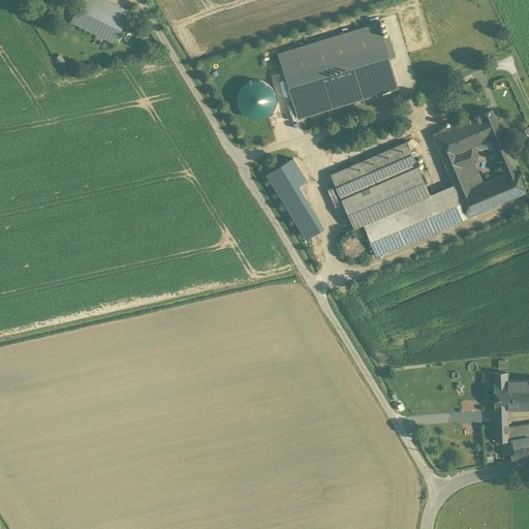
[(129,11),(106,0),(81,0),(70,21),(114,42),(129,11)]
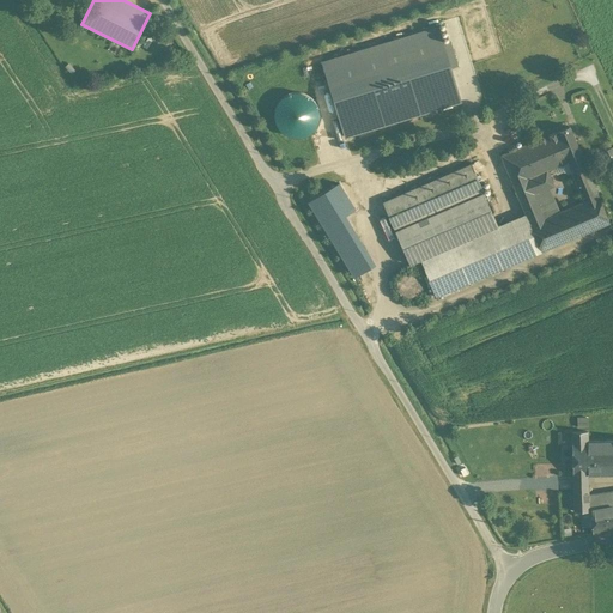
[(439,23),(323,58),(347,141),(462,107),(439,23)]
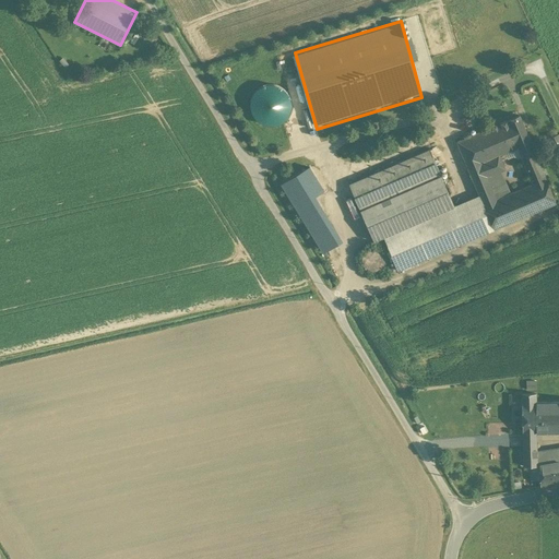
[(295,97),(263,82),(256,97),(253,96),(249,105),(253,107),(250,115),(274,127),(278,118),(284,120),(295,97)]
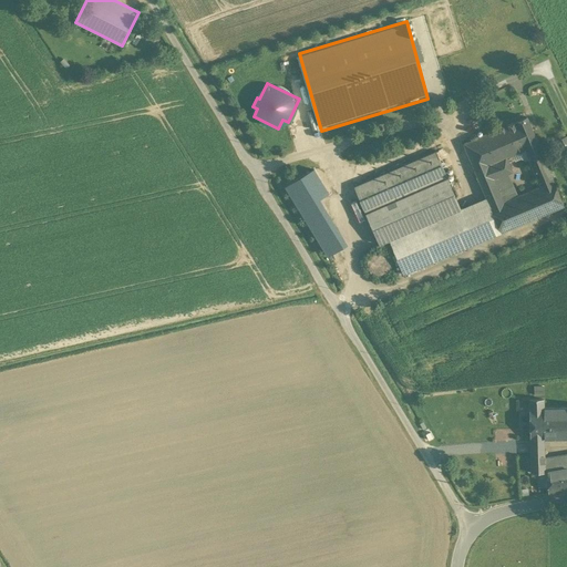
[(527,116),(515,122),(528,155),(529,154),(540,150),(527,116)]
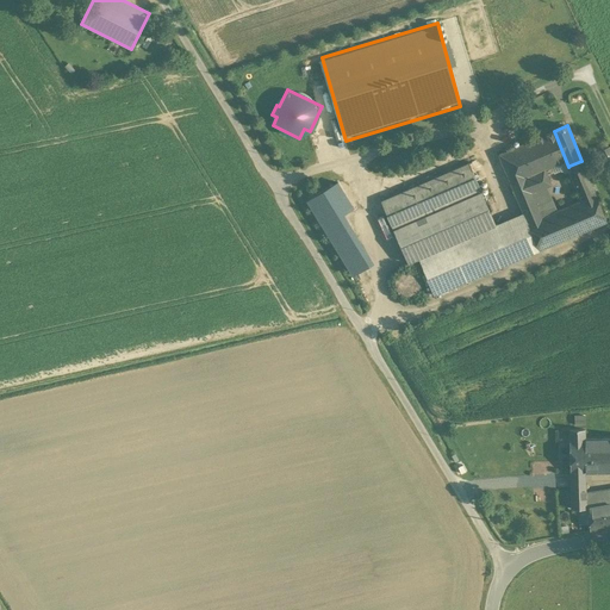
[(568,167),(554,131),(499,155),(517,199),(551,185),(545,169),(552,166),(554,173),(568,167)]
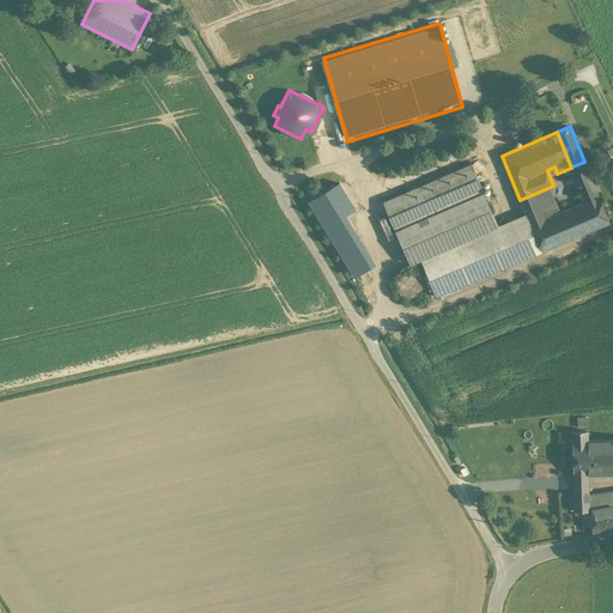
[(599,163),(605,176),(612,171),(612,150),(612,149),(602,153),(606,159),(599,163)]
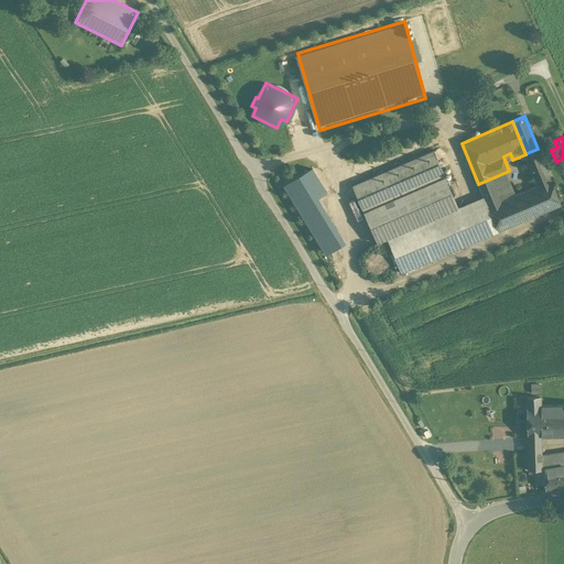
[(551,180),(538,149),(527,153),(529,159),(528,160),(538,185),(551,180)]
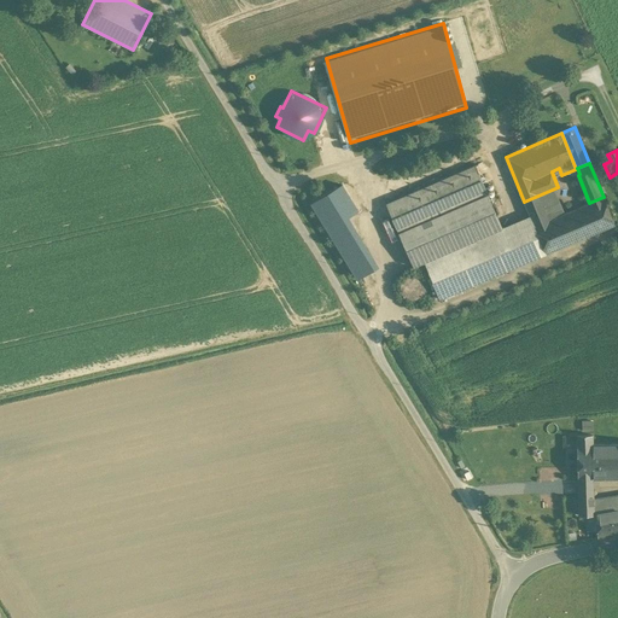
[(424,261),(502,227),(476,165),(386,204),(413,266),(424,261)]
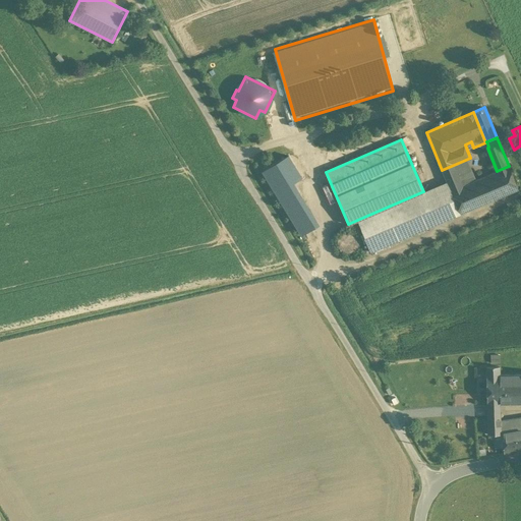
[(470,158),(442,170),(445,177),(468,167),(473,165),(470,158)]
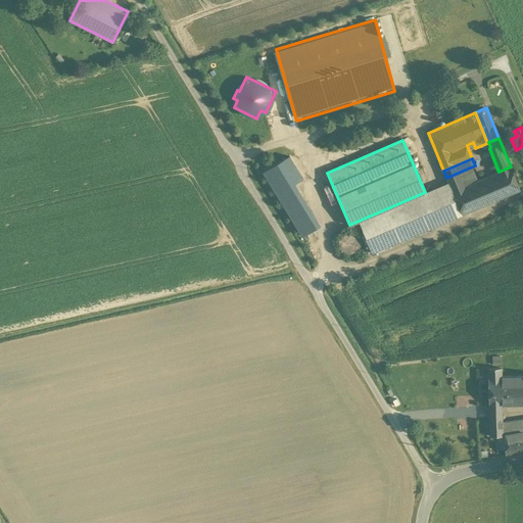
[(269,173),(302,228),(319,218),(285,162),(269,173)]
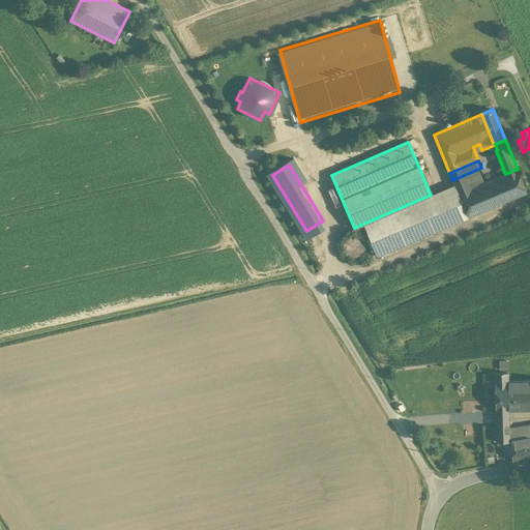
[(481,183),(476,170),(452,180),(454,184),(468,217),(527,193),(518,169),(505,174),(481,183)]
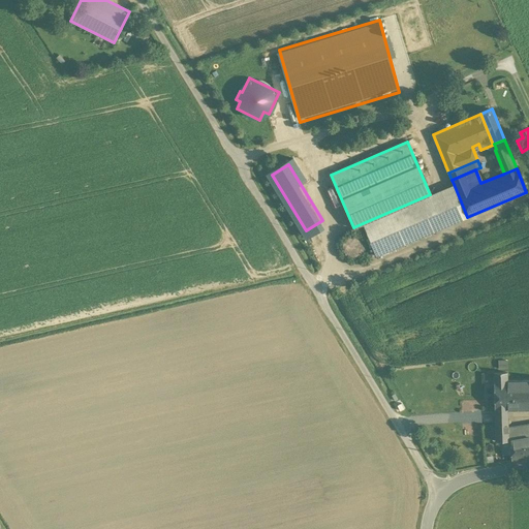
[(376,255),(467,217),(454,184),(430,194),(363,223),(376,255)]
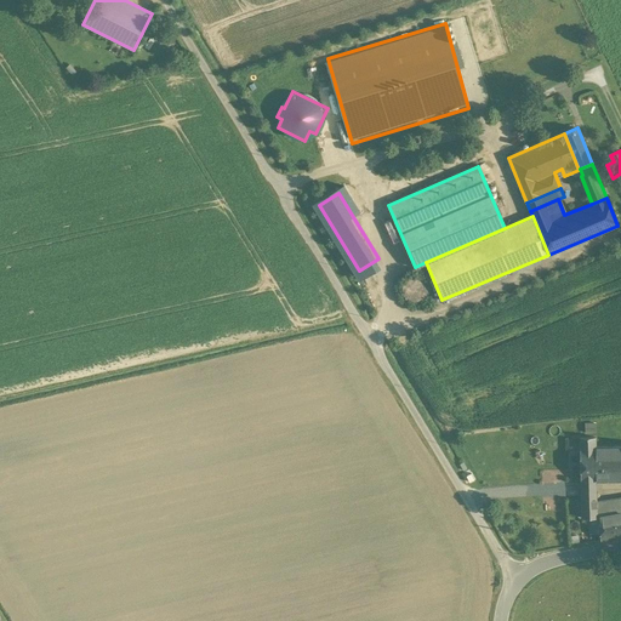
[(620,480),(620,448),(594,449),(594,439),(581,440),(581,482),(596,482),(620,480)]
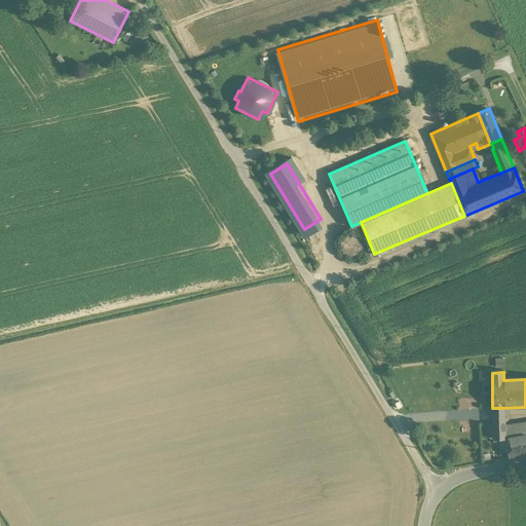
[(504,426),(504,408),(492,408),(492,440),(505,440),(505,438),(504,426)]
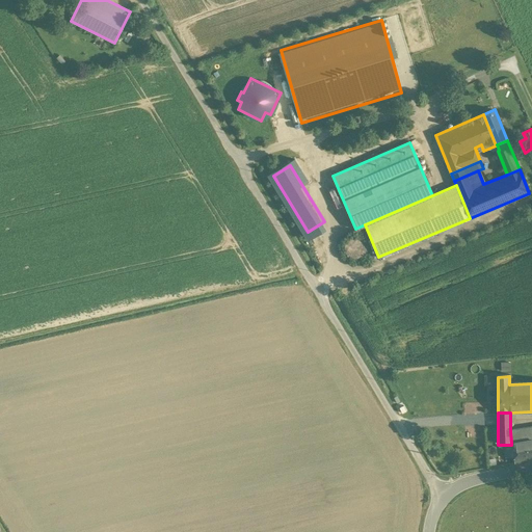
[(531,428),(510,431),(511,443),(515,463),(531,460),(531,428)]
